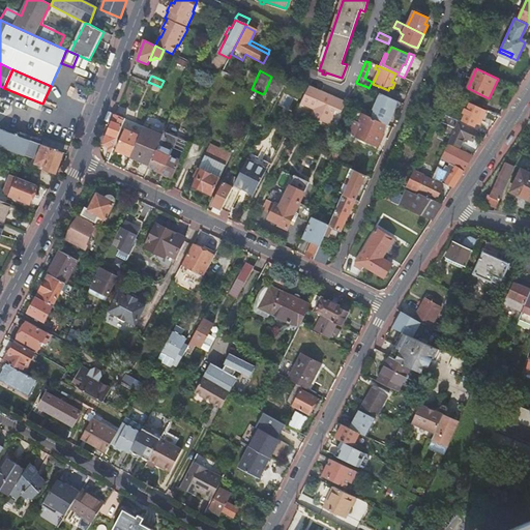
[(277,97),(285,84),(271,77),(265,91),(277,97)]
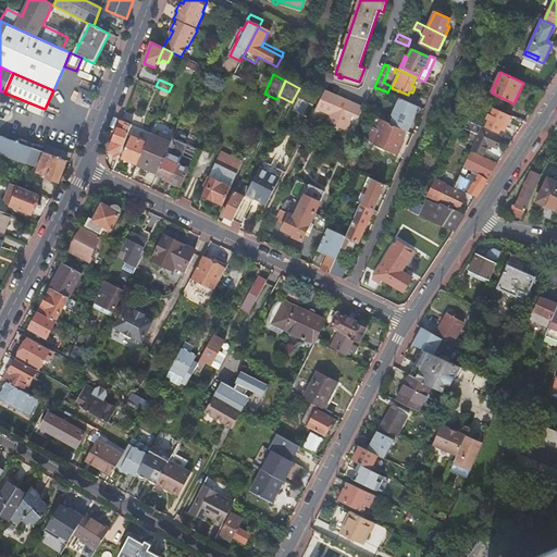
[(333,107),(338,96),(324,90),(320,98),(319,100),(333,107)]
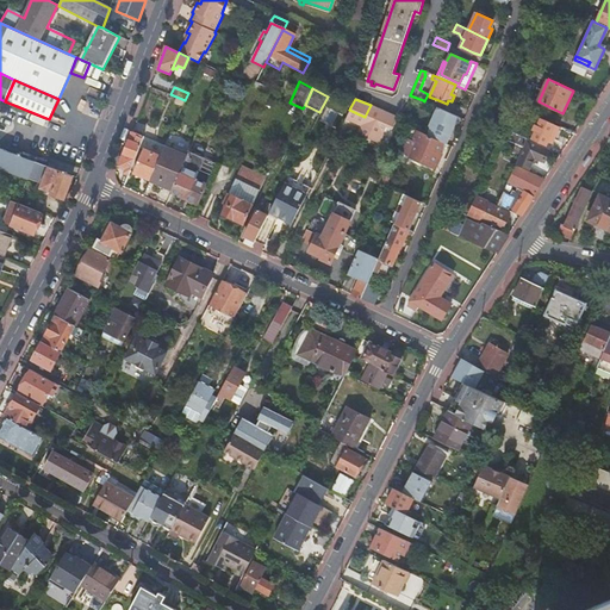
[(392,129),(398,116),(371,105),(365,117),(361,124),(359,129),(365,132),(363,135),(378,142),(385,125),(392,129)]
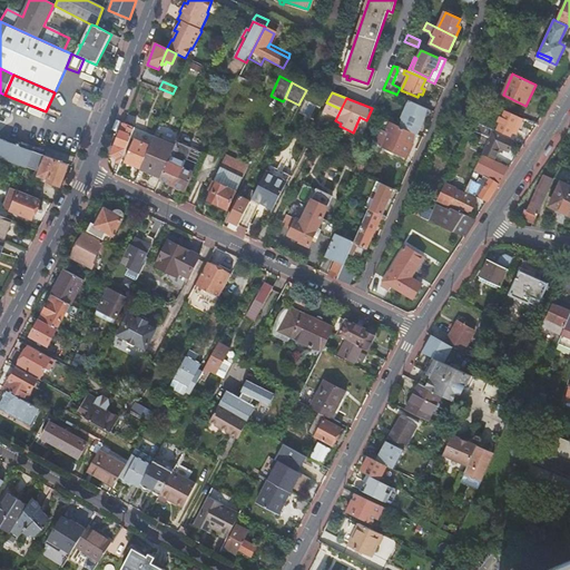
[(418,135),(429,109),(409,100),(396,125),(414,133),(418,135)]
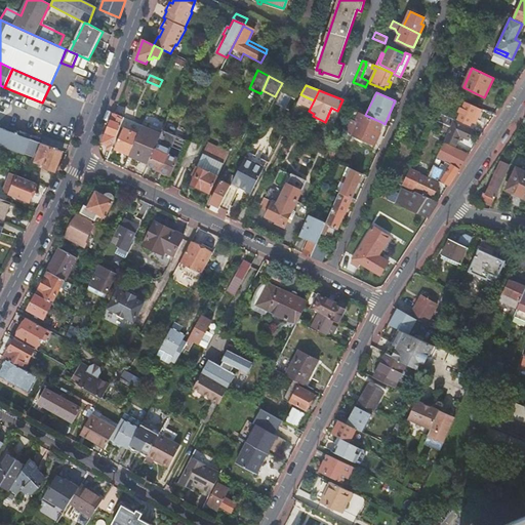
[(311,107),(314,101),(300,94),(297,101),(311,107)]
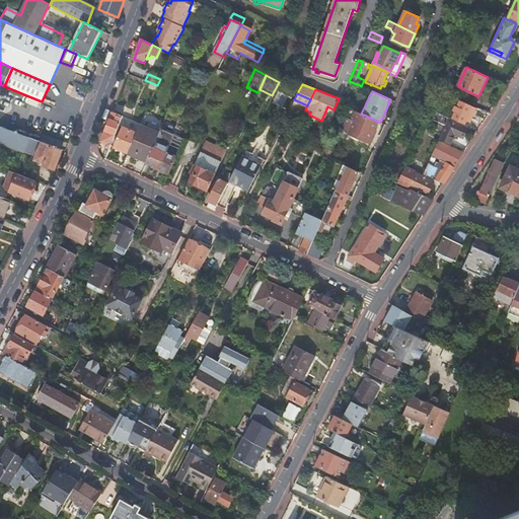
[(464,123),(471,106),(461,100),(457,108),(455,106),(454,110),(456,110),(453,118),(464,123)]
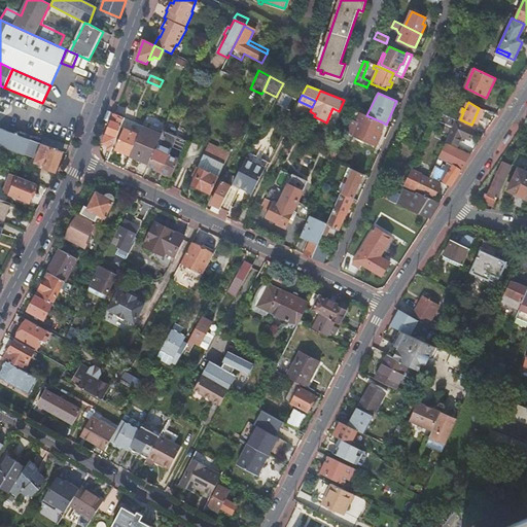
[(455,120),(455,119),(436,111),(433,119),(452,128),(449,134),(446,141),(456,146),(459,139),(463,141),(465,138),(470,140),(475,130),(455,120)]
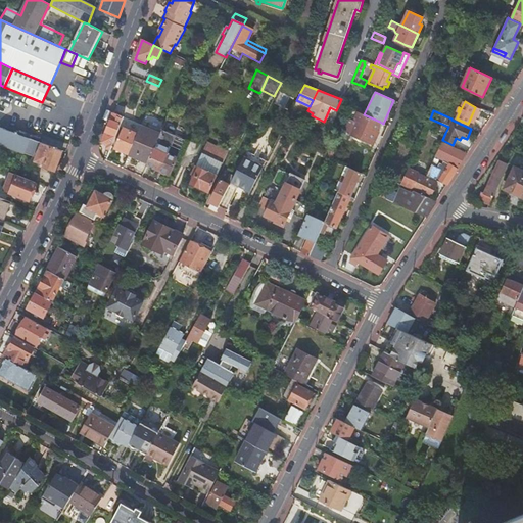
[(353,121),(348,119),(343,131),(370,143),(380,122),(364,114),(359,112),(358,112),(353,121)]
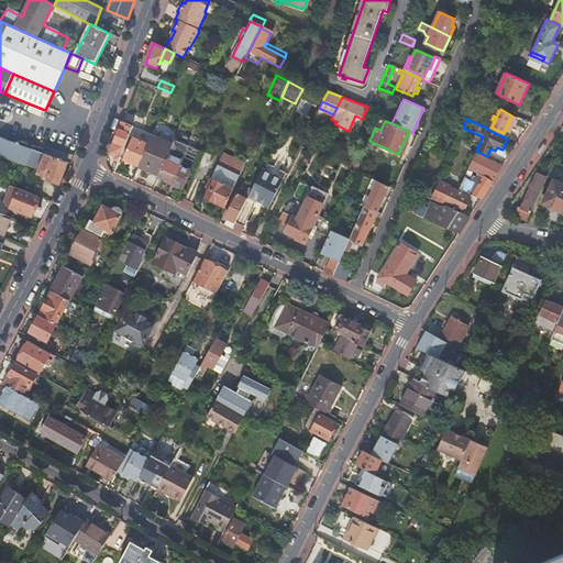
[(116,159),(119,161),(129,138),(133,128),(133,127),(122,122),(111,150),(118,153),(117,156),(116,159)]
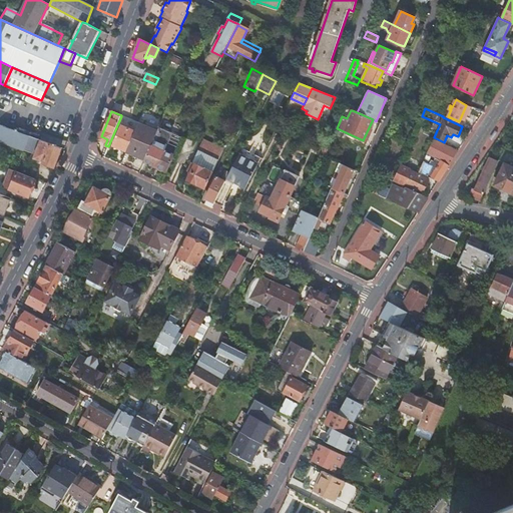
[(126,118),(121,116),(117,125),(119,126),(123,118),(126,118)]
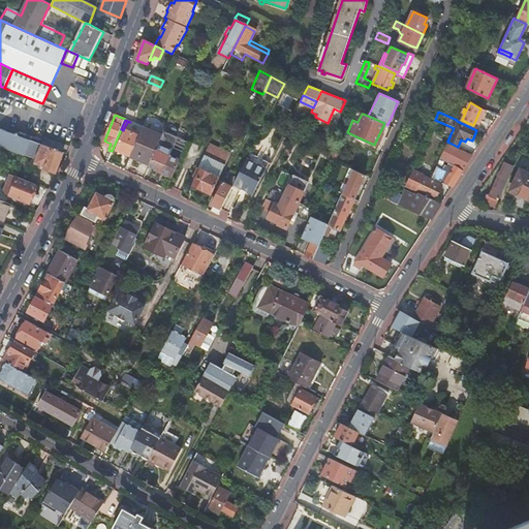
[(440,130),(450,134),(454,128),(435,120),(432,125),(440,129),(440,130)]
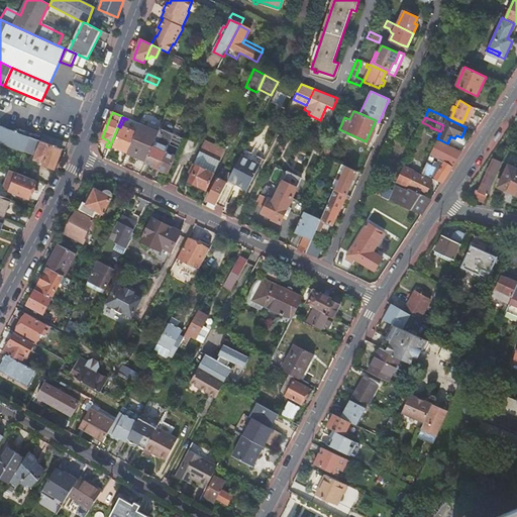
[(113,146),(127,152),(136,133),(139,125),(139,124),(127,119),(124,119),(120,127),(121,127),(113,146)]
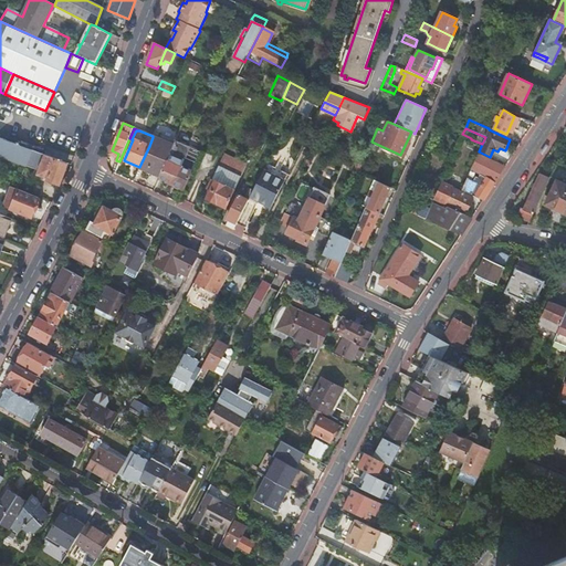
[(159,177),(160,175),(166,161),(173,146),(153,137),(149,146),(139,167),(139,168),(159,177)]
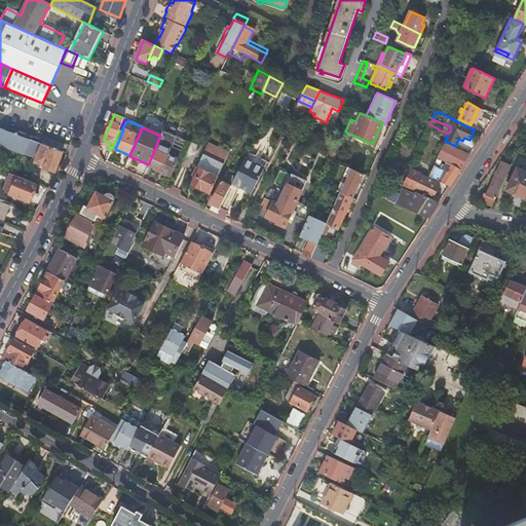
[(41,148),(42,145),(38,143),(20,137),(14,135),(7,132),(0,128),(0,145),(33,158),(35,153),(37,151),(39,147),(41,148)]
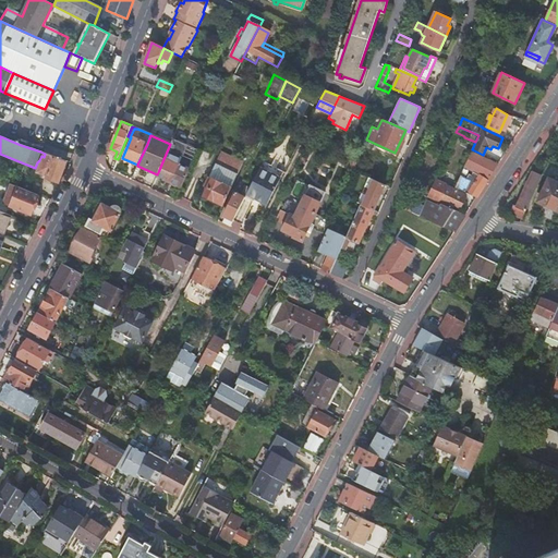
[(507,152),(513,142),(507,138),(500,149),(507,152)]
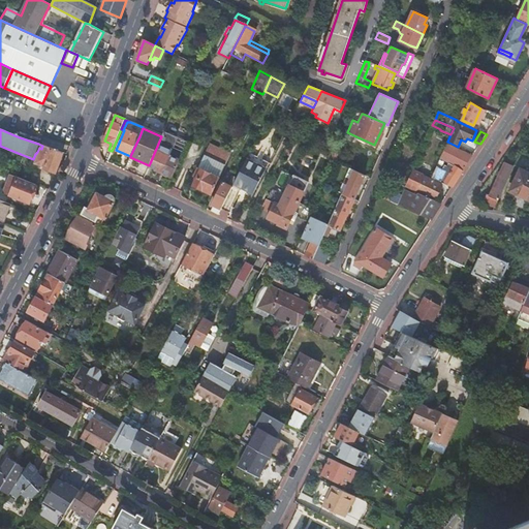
[(187,143),(163,132),(150,163),(149,165),(149,167),(148,167),(161,174),(162,176),(166,178),(168,177),(172,178),(179,161),(187,143)]
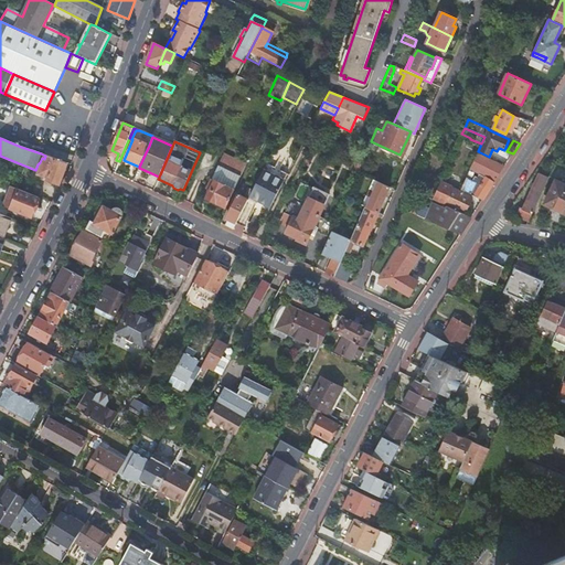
[(41,153),(43,150),(22,142),(21,147),(41,153)]
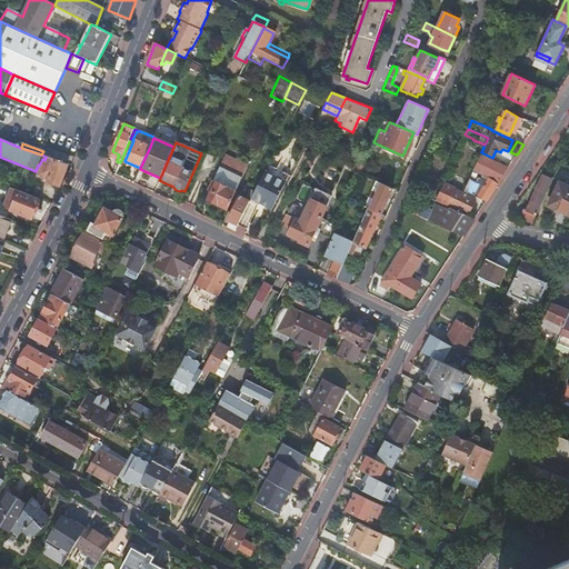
[(493,191),(508,168),(480,155),(467,183),(463,191),(486,201),(493,191)]
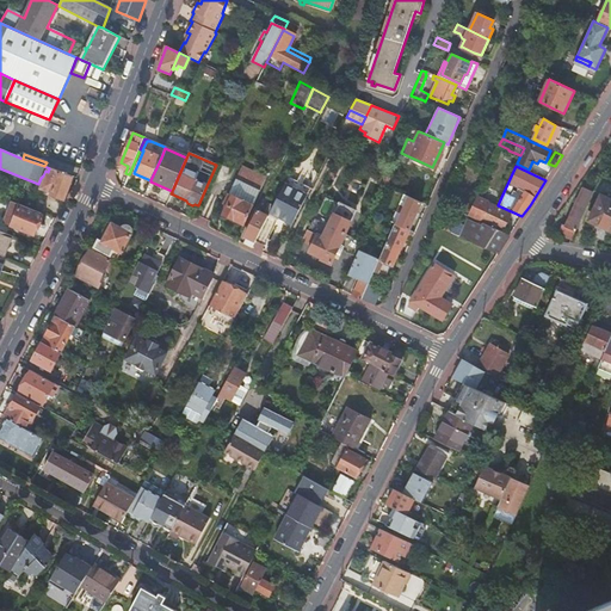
[(73,177),(49,168),(48,172),(41,189),(51,193),(50,195),(65,201),(73,177)]
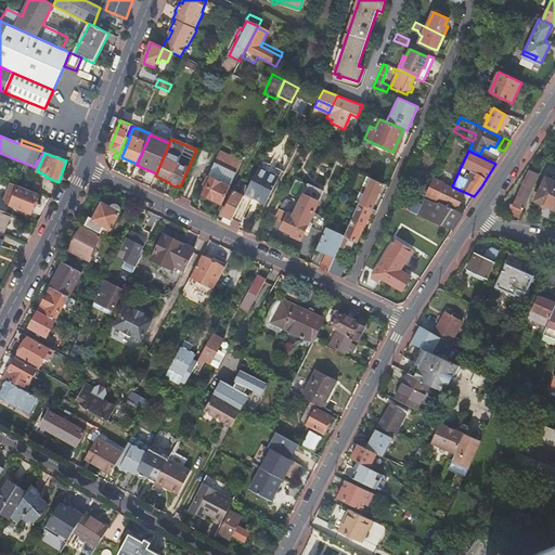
[(203,195),(221,205),(230,188),(236,173),(241,164),(219,153),(215,163),(207,177),(210,178),(207,185),(203,195)]
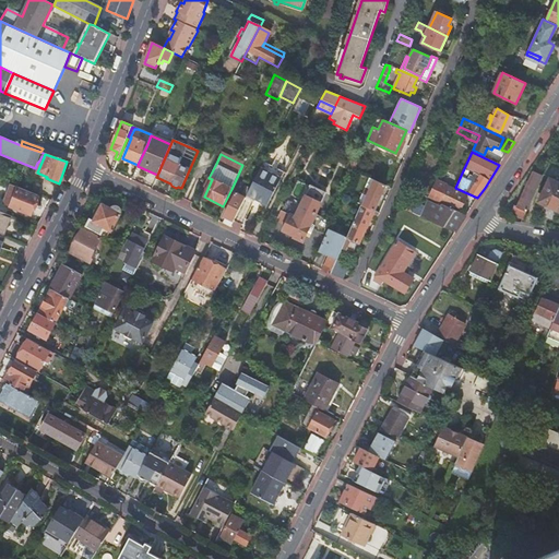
[(283,171),(264,162),(250,188),(246,198),(264,207),(283,171)]
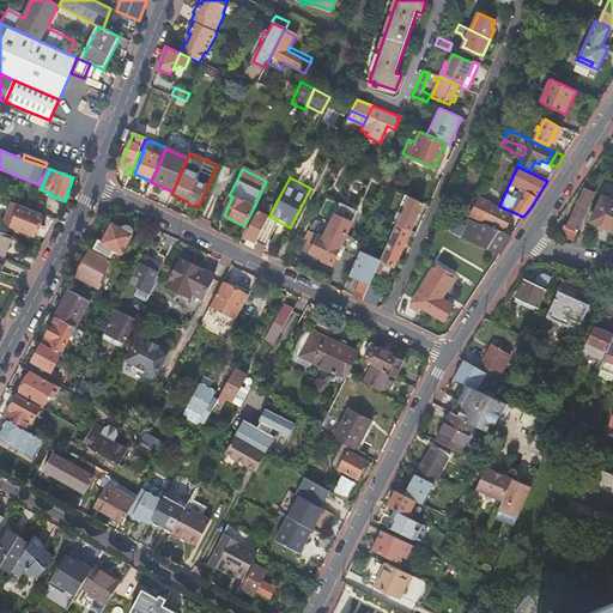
[(311,189),(310,188),(290,228),(292,229),(311,189)]
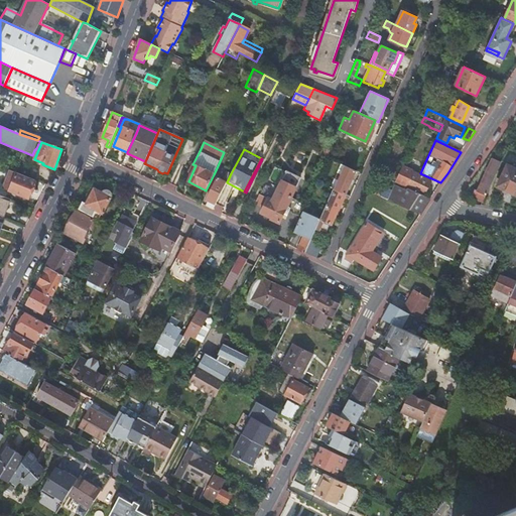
[(483,204),(501,163),(493,159),(488,170),(486,173),(478,192),(476,191),(472,199),(483,204)]
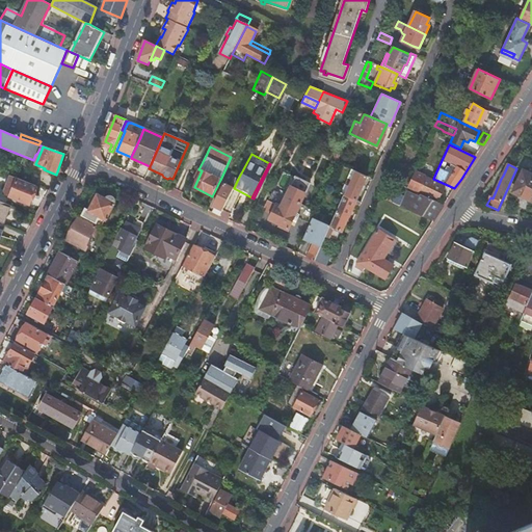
[(343,194),(353,200),(355,201),(367,176),(351,169),(347,178),(351,180),(349,186),(344,184),(340,193),(343,194)]
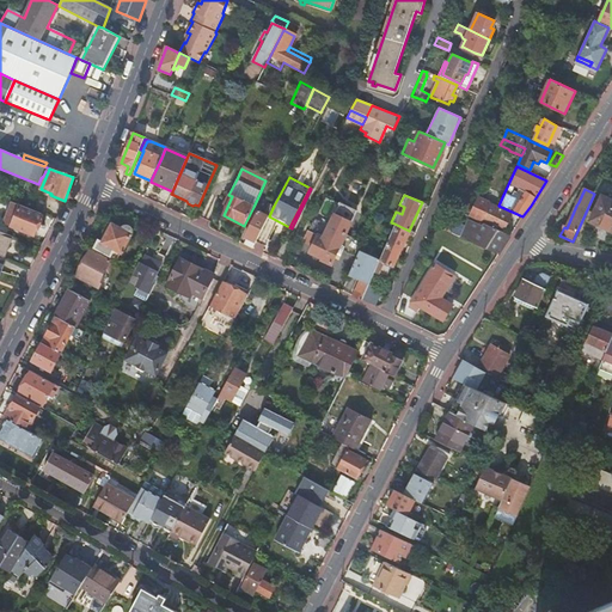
[(611,237),(611,201),(603,196),(589,226),(611,237)]
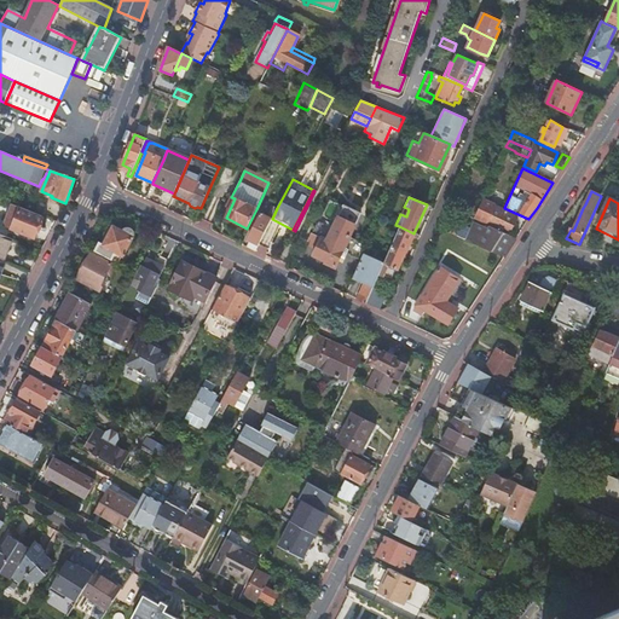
[(360,214),(343,206),(342,207),(329,200),(304,252),(324,261),(324,264),(334,267),(360,214)]
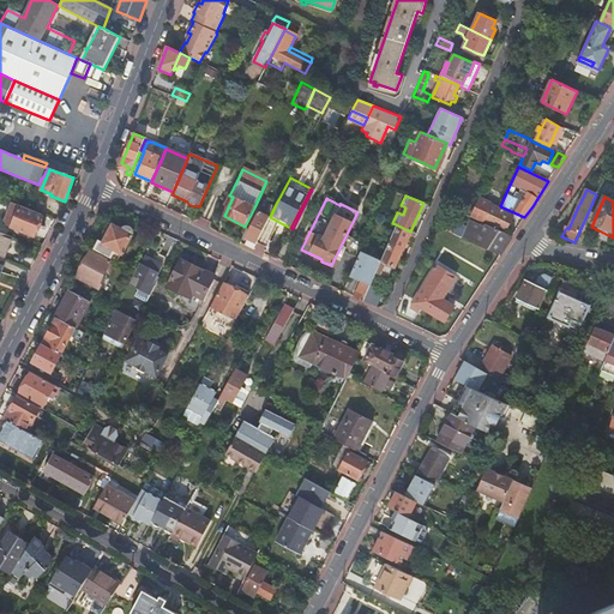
[(470,217),(483,223),(483,222),(505,232),(512,215),(491,204),(491,203),(479,198),(475,205),(470,217)]
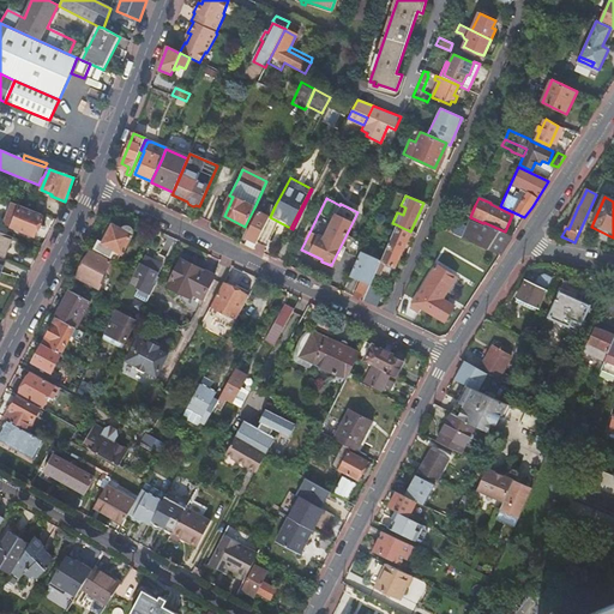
[(20,206),(13,204),(5,224),(12,228),(34,236),(42,216),(20,206)]
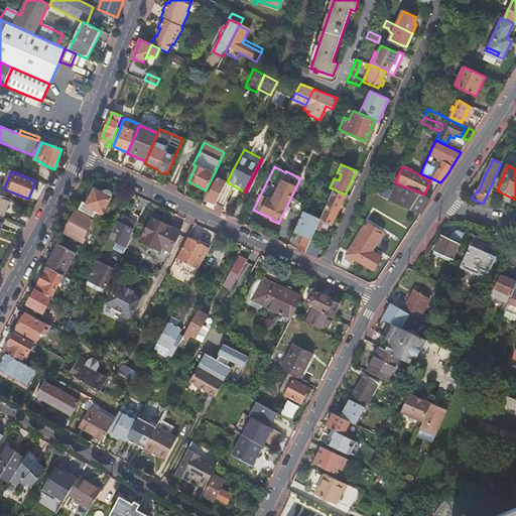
[(207,200),(216,205),(216,204),(227,182),(231,173),(226,171),(224,176),(225,179),(225,181),(218,178),(207,200)]
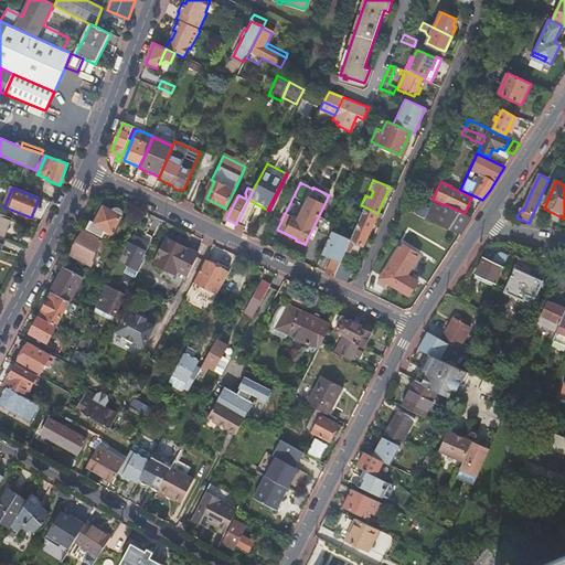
[(415,202),(409,212),(415,214),(419,204),(415,202)]
